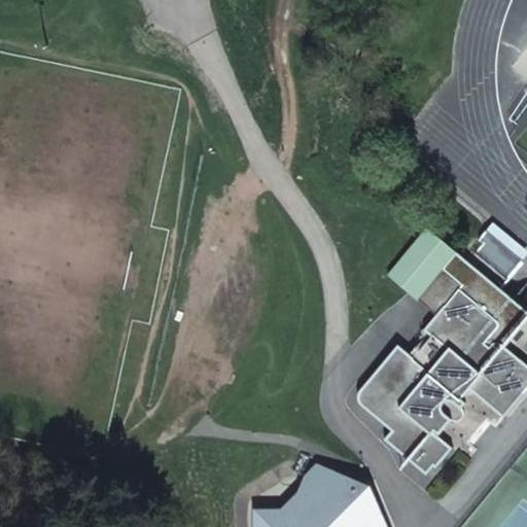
[(526,252),(526,249),(493,222),(486,230),(522,258),(526,252)]
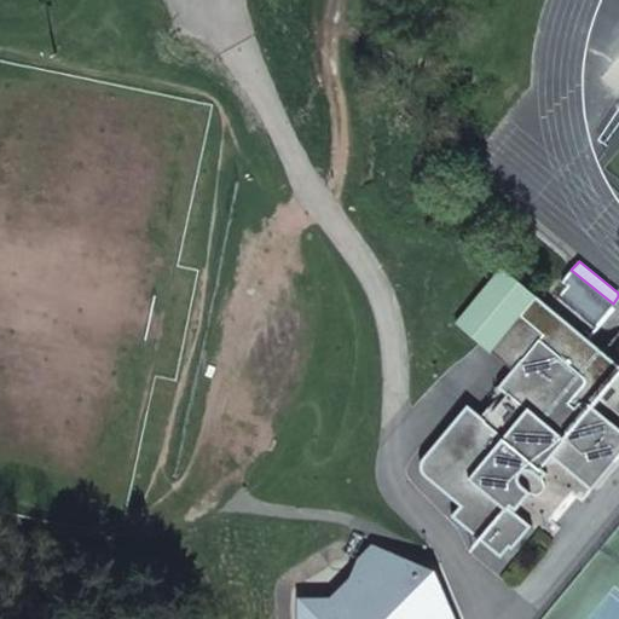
[(584,377),(580,372),(599,351),(534,296),(499,268),(455,323),(489,351),(513,371),(499,388),(505,394),(484,420),(467,406),(423,457),(421,462),(421,466),(421,470),(422,474),(426,478),(460,505),(453,515),(499,554),(508,544),(512,547),(528,526),(507,508),(509,504),(514,508),(528,492),(531,493),(534,493),(537,493),(541,491),(542,489),(543,484),(542,481),(539,478),(543,473),(539,469),(551,456),(590,489),(618,452),(618,431),(589,406),(574,394),(583,385),(584,381),(584,377)]
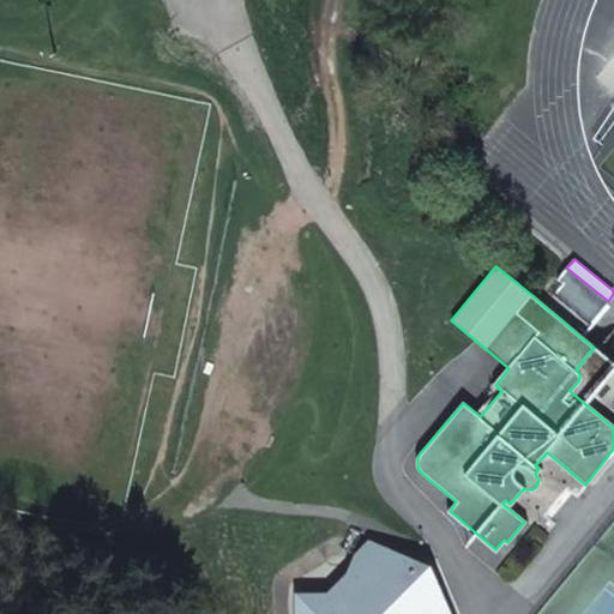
[(590,323),(608,301),(566,268),(558,278),(563,282),(554,293),(590,323)]
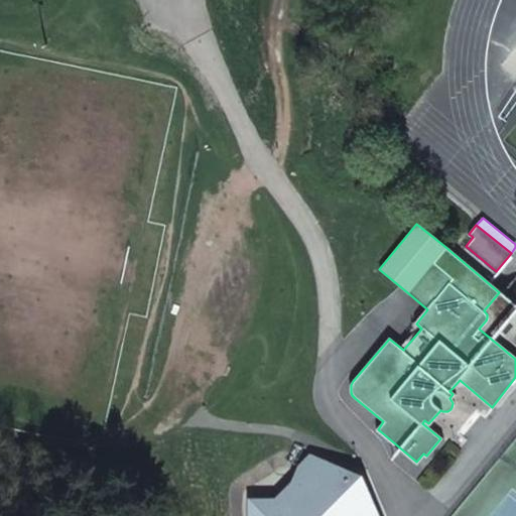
[(491,339),(515,307),(515,305),(499,292),(484,310),(487,314),(487,317),(486,320),(479,329),(491,339)]
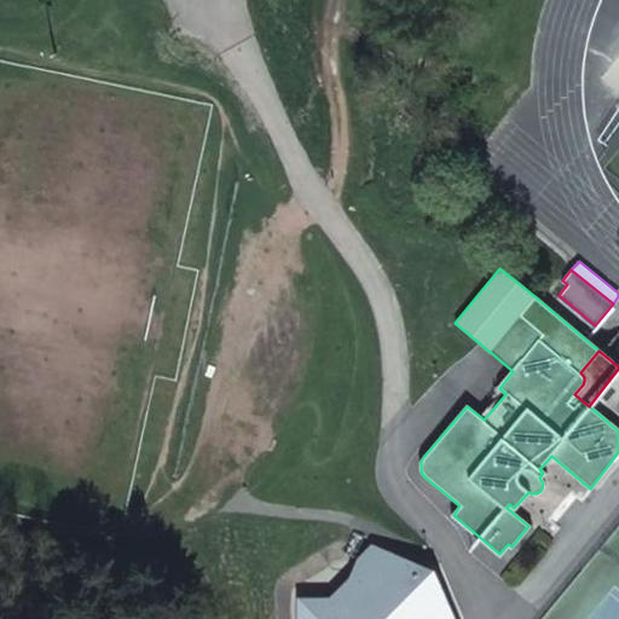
[(449,618),(431,584),(414,577),(370,543),(352,578),(337,596),(302,599),(301,618),(449,618)]
